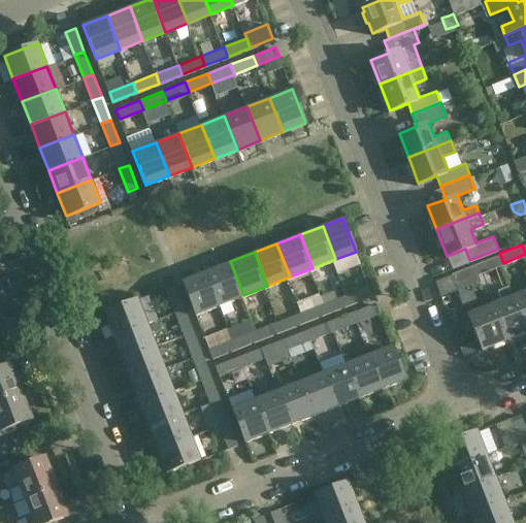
[(499,253),(478,262),(481,271),(503,263),(499,253)]
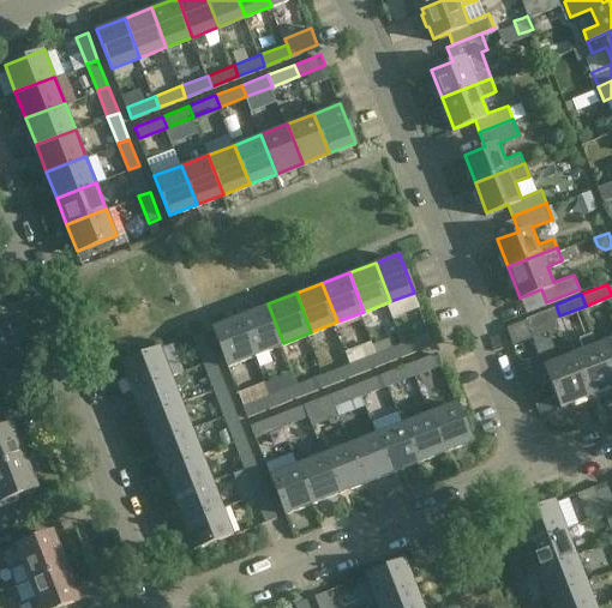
[(268,304),(240,315),(255,354),(283,343),(268,304)]
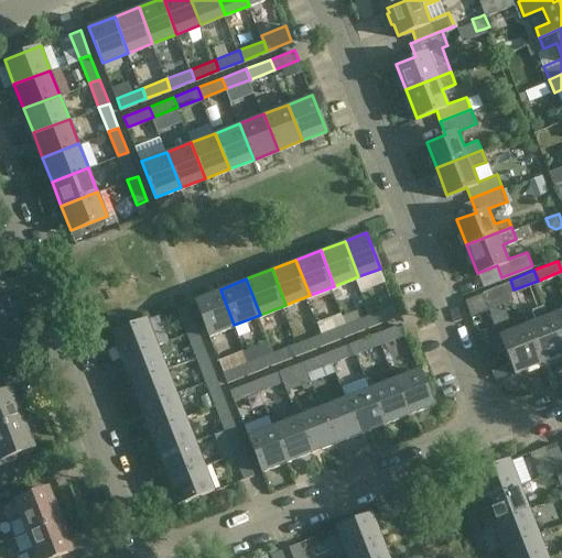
[(512,290),(514,290),(510,280),(485,290),(490,302),(515,293),(512,290)]
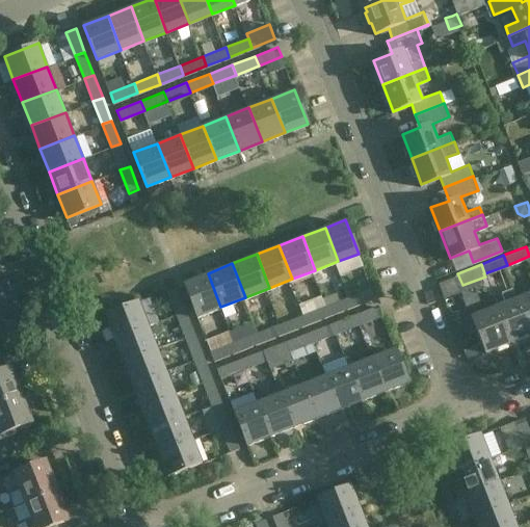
[(220,307),(208,273),(184,282),(197,316),(220,307)]
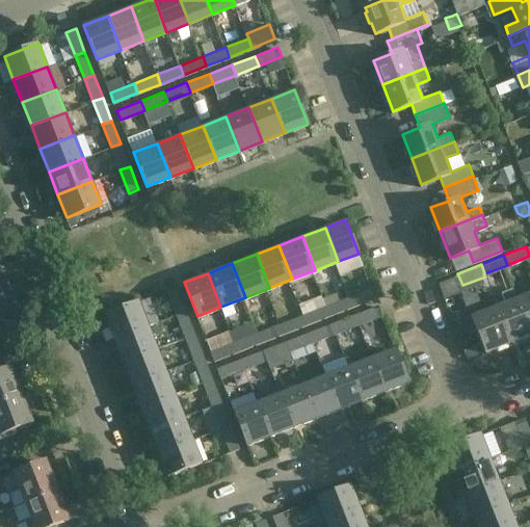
[(176,313),(185,309),(177,286),(166,289),(176,313)]
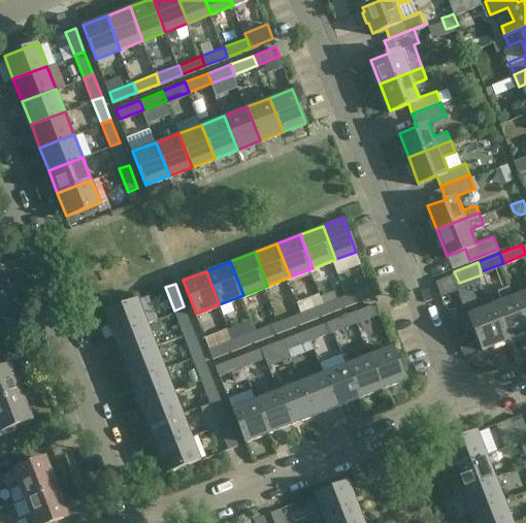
[(368,285),(348,293),(352,302),(372,294),(368,285)]
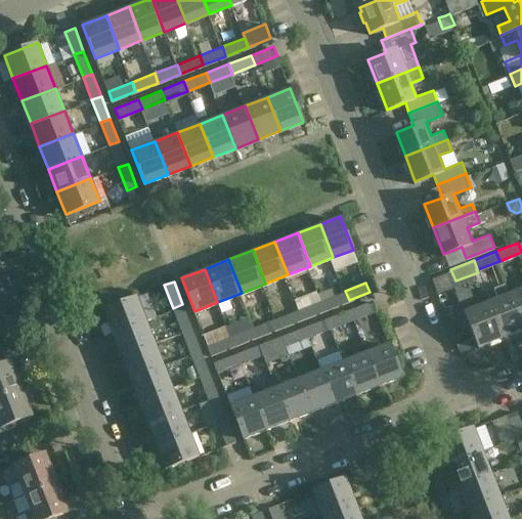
[(521,288),(511,292),(521,322),(521,288)]
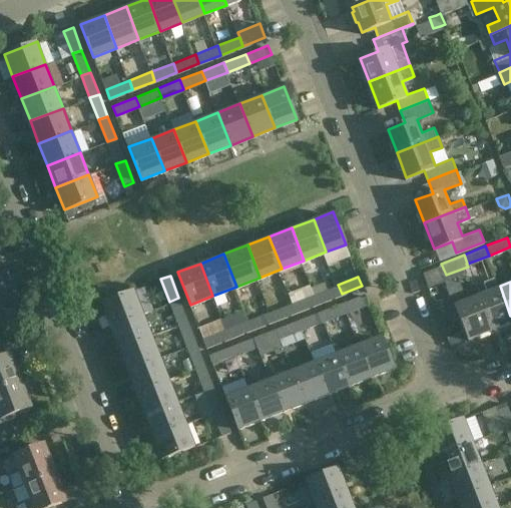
[(342,294),(338,285),(316,293),(320,303),(342,294)]
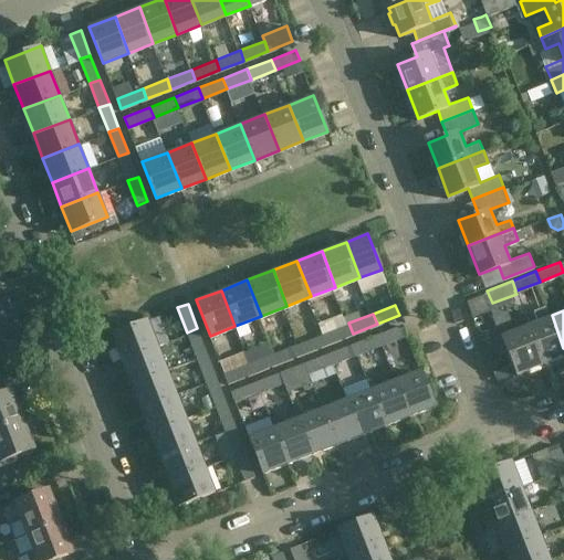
[(563,348),(552,315),(528,325),(543,363),(563,356),(563,348)]
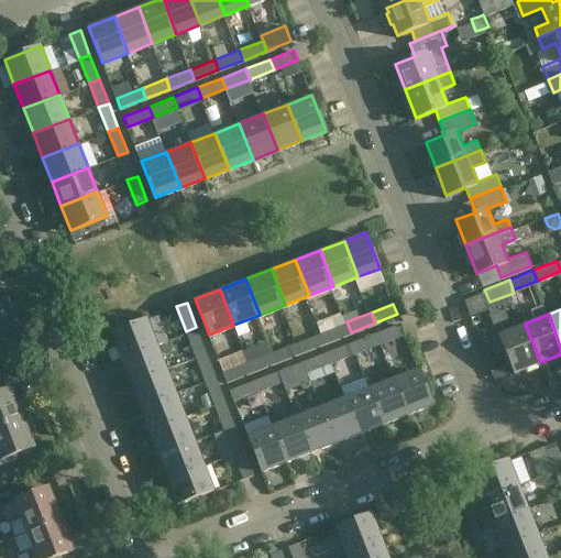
[(121,357),(156,343),(146,318),(111,331),(121,357)]
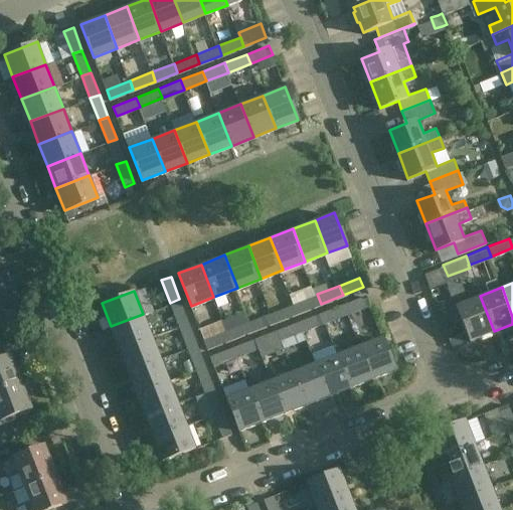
[(321,304),(317,294),(295,303),(298,312),(321,304)]
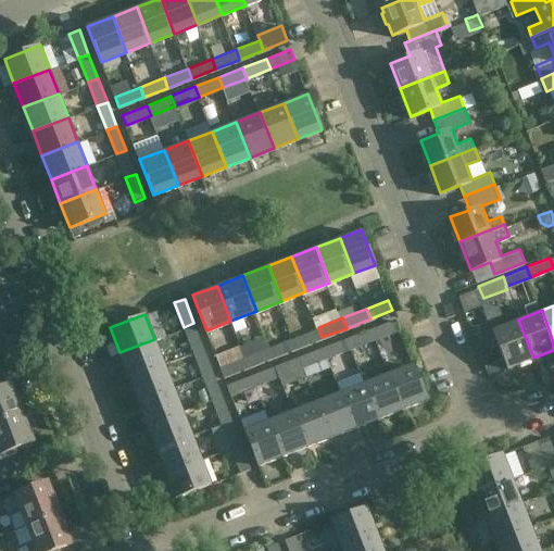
[(395,318),(372,327),(375,338),(400,328),(395,318)]
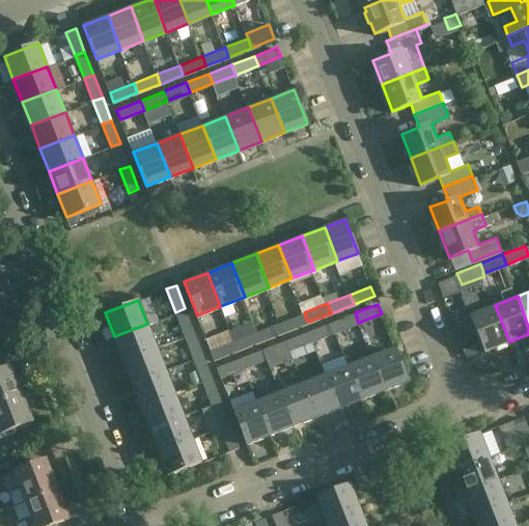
[(509,341),(495,305),(472,314),(482,341),(485,350),(486,351),(509,341)]
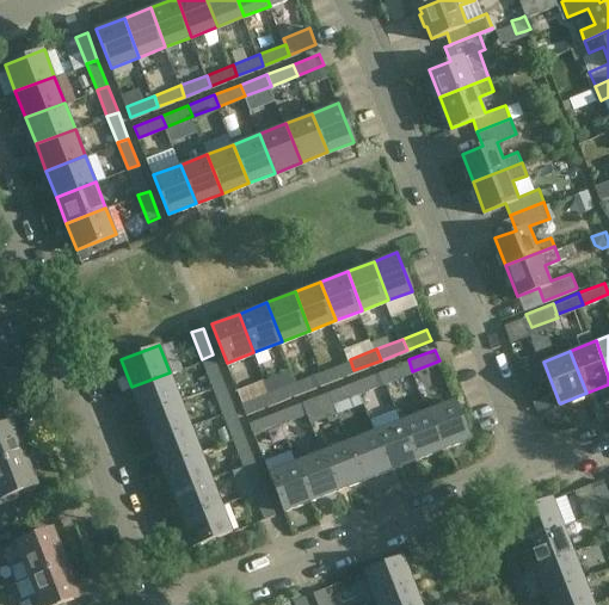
[(223,382),(213,355),(202,359),(213,386),(223,382)]
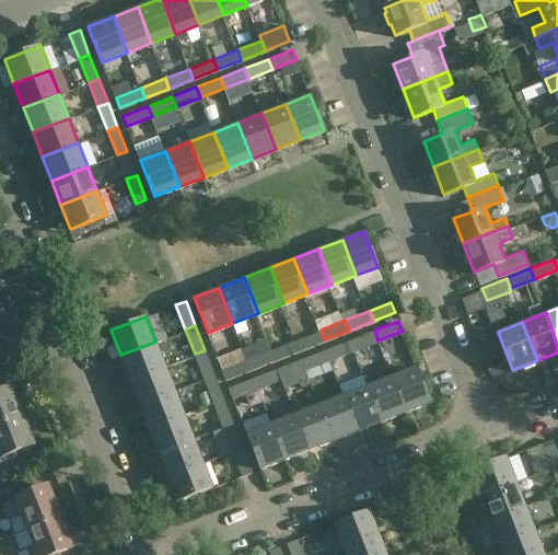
[(324,339),(321,330),(297,338),(301,349),(324,339)]
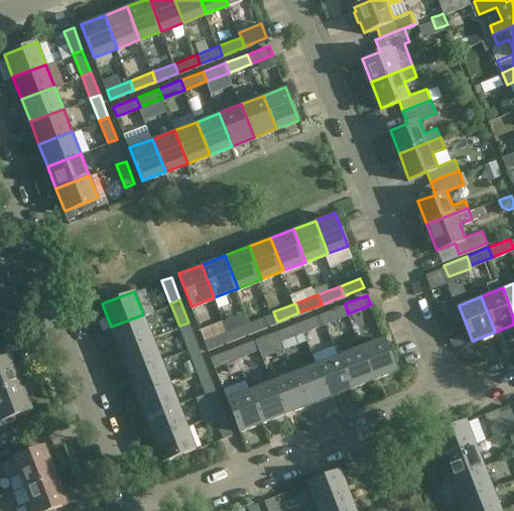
[(345,303),(323,312),(326,322),(348,313),(345,303)]
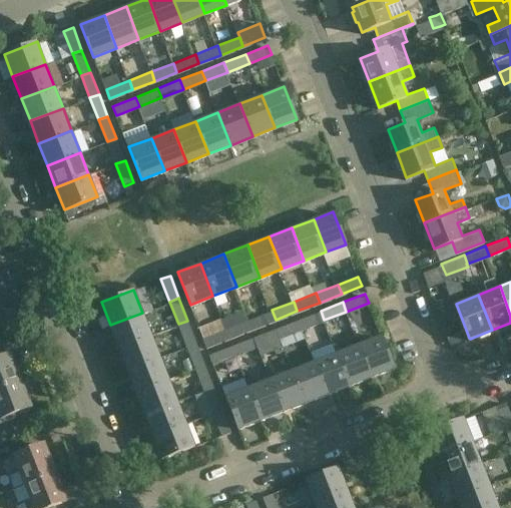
[(272,310),(248,320),(252,329),(276,320),(272,310)]
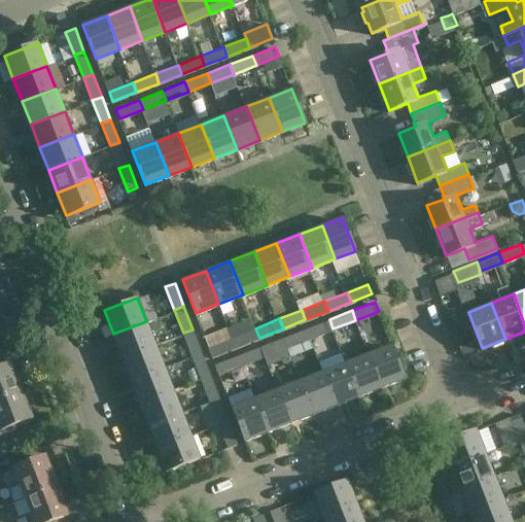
[(333,328),(329,319),(307,328),(310,338),(333,328)]
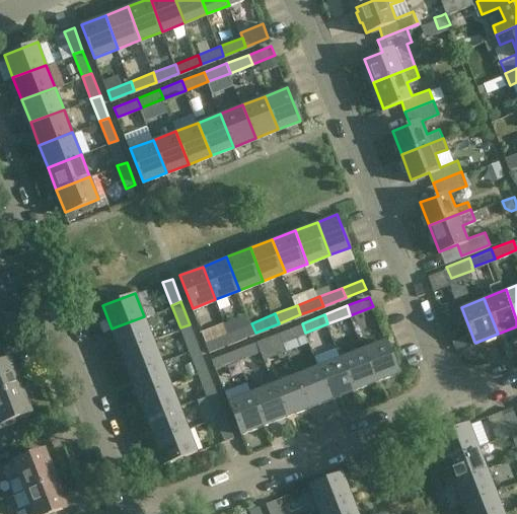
[(144,316),(112,328),(120,351),(153,339),(144,316)]
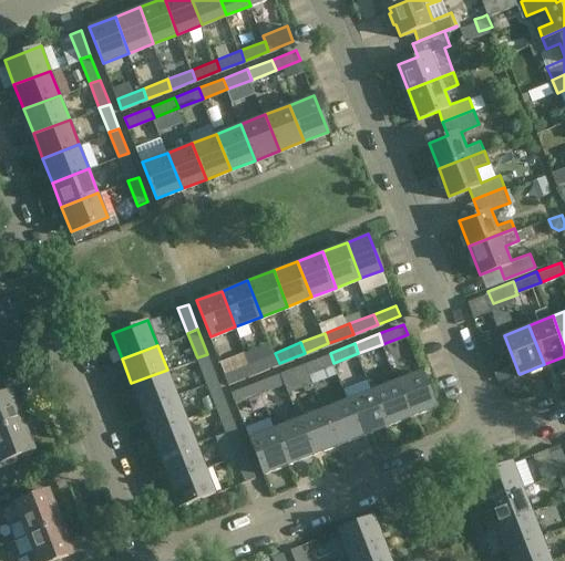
[(275,353),(249,363),(253,373),(279,363),(275,353)]
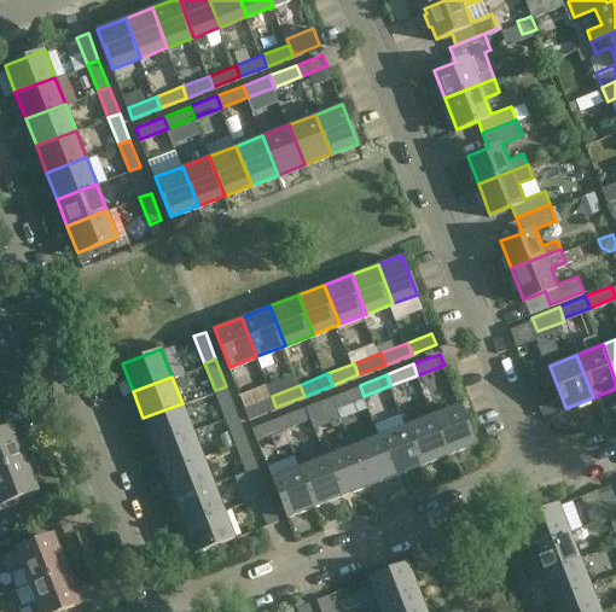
[(360,385),(333,395),(337,407),(364,396),(360,385)]
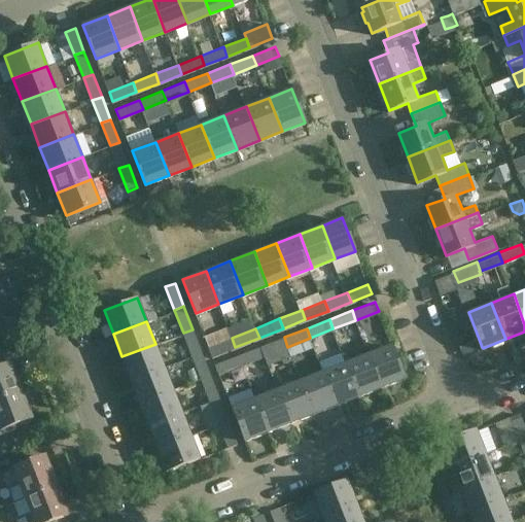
[(202,352),(193,329),(183,333),(191,355),(202,352)]
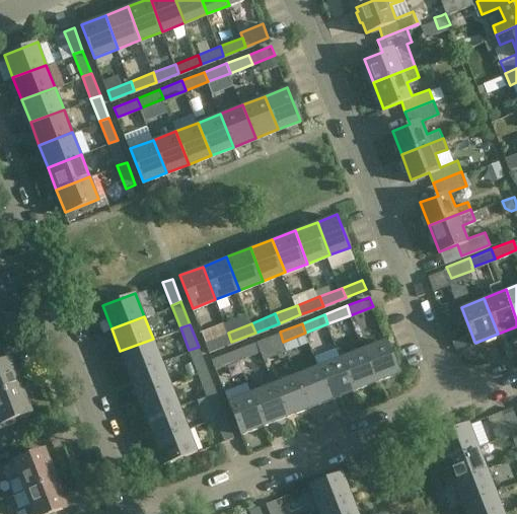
[(283,342),(280,332),(257,341),(261,350),(283,342)]
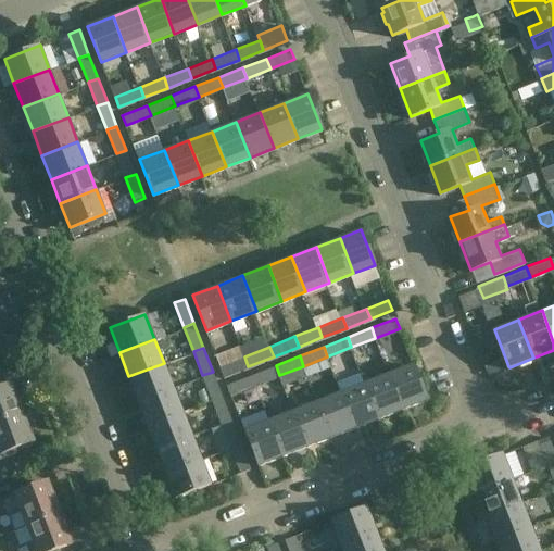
[(248,366),(244,357),(219,366),(224,376),(248,366)]
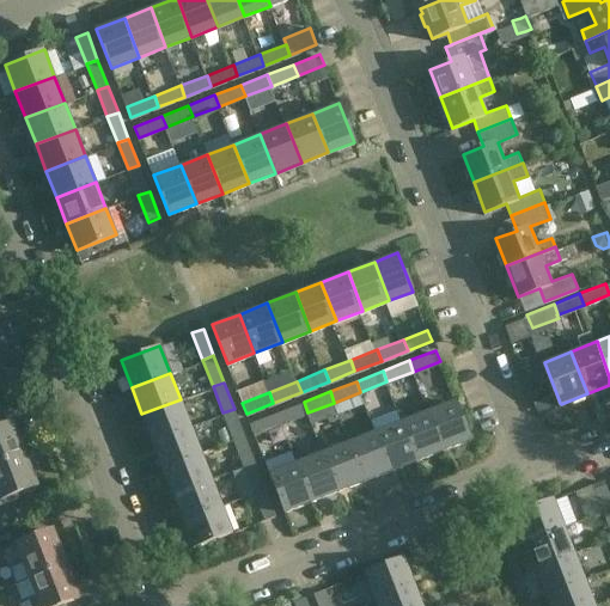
[(560,403),(556,393),(547,397),(550,406),(560,403)]
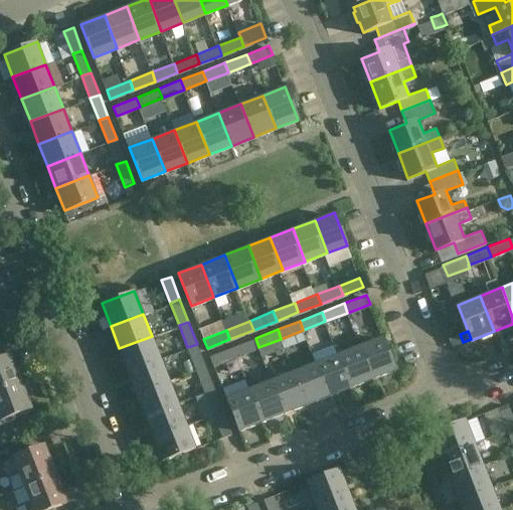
[(152,336),(119,348),(128,370),(161,358),(152,336)]
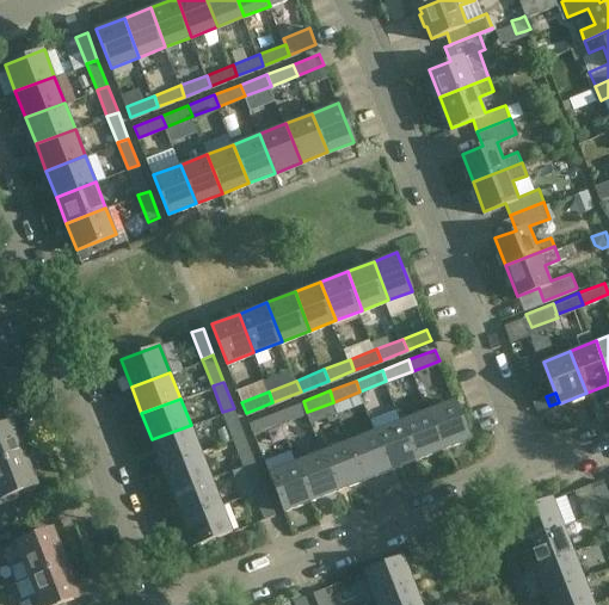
[(454,399),(428,409),(443,449),(469,438),(454,399)]
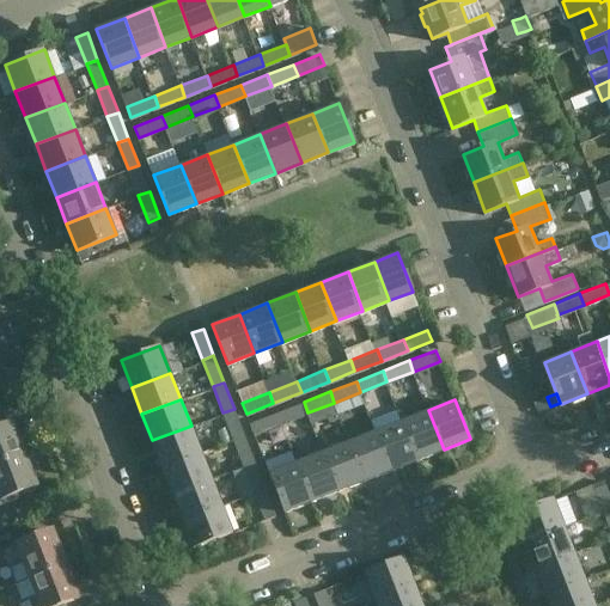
[(304,402),(278,411),(281,423),(307,412),(304,402)]
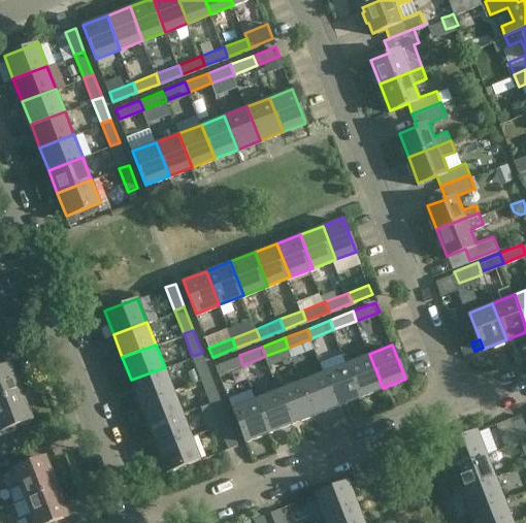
[(210,376),(202,353),(192,356),(201,379),(210,376)]
